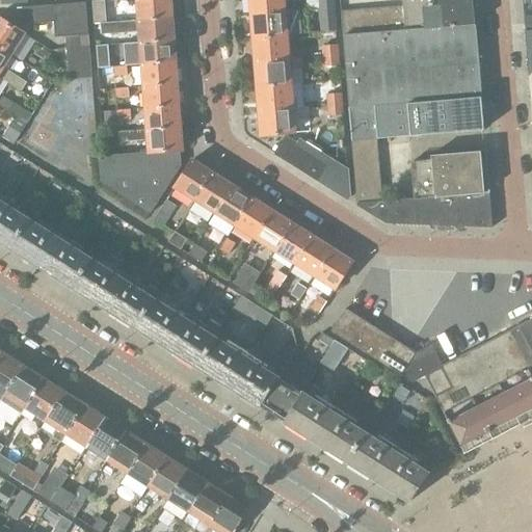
[(135,0),(137,21),(173,19),(170,0),(135,0)]
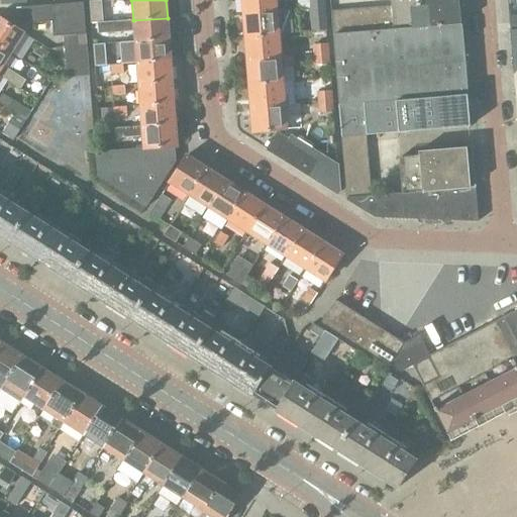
[(275,0),(242,0),(244,13),(277,11),(275,0)]
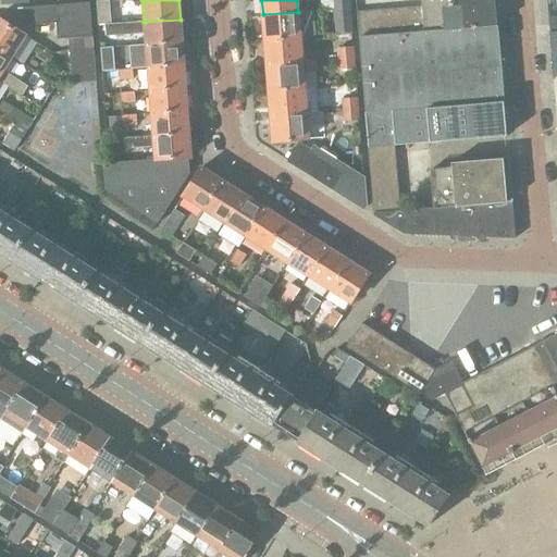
[(349,8),(348,0),(334,0),(335,9),(349,8)]
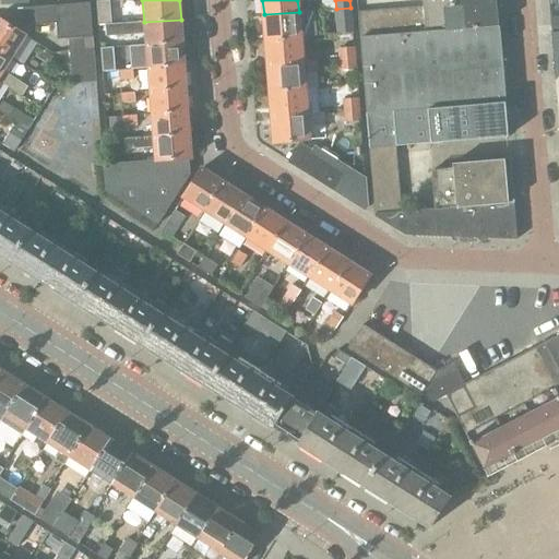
[(383,0),(384,10),(383,10),(385,35),(399,34),(395,0),(383,0)]
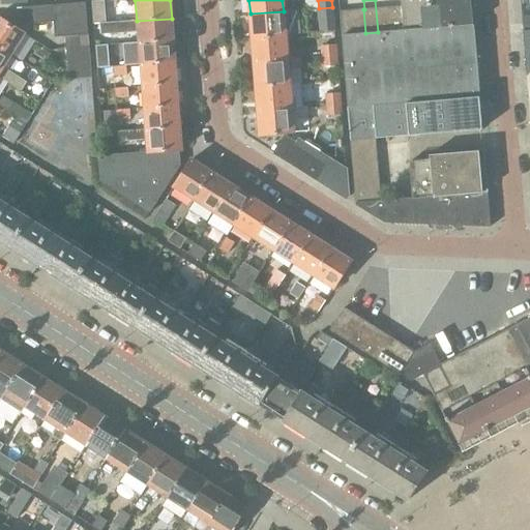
[(386,0),(375,0),(378,32),(390,31),(386,0)]
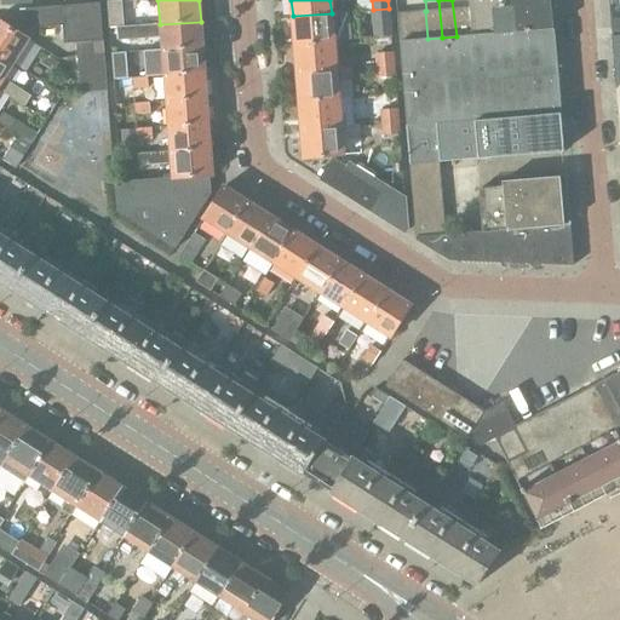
[(470,35),(466,0),(452,0),(457,36),(470,35)]
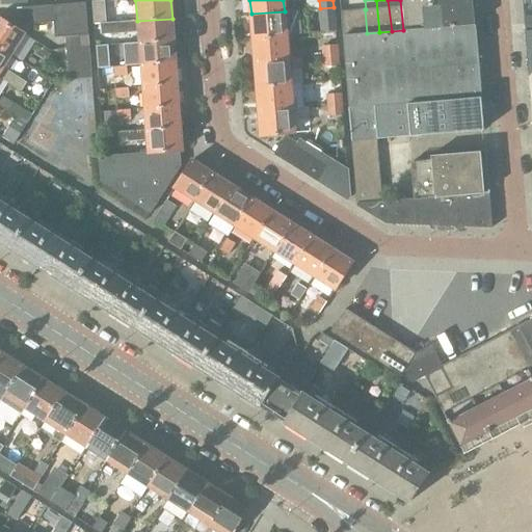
[(400,0),(403,30),(475,24),(472,0),(400,0)]
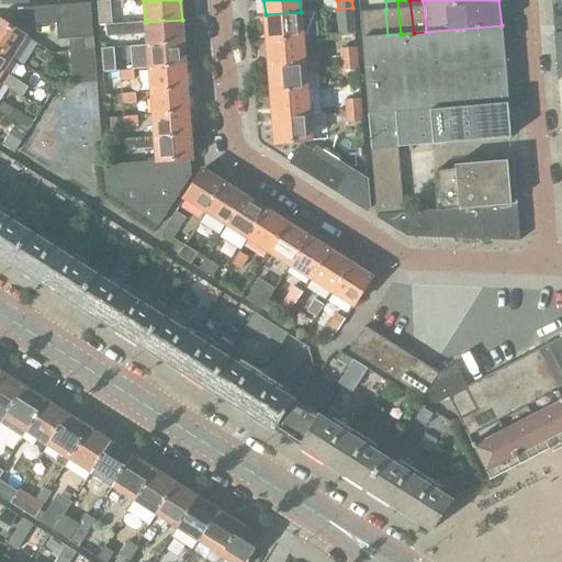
[(561,0),(552,0),(552,1),(553,14),(561,13),(561,0)]
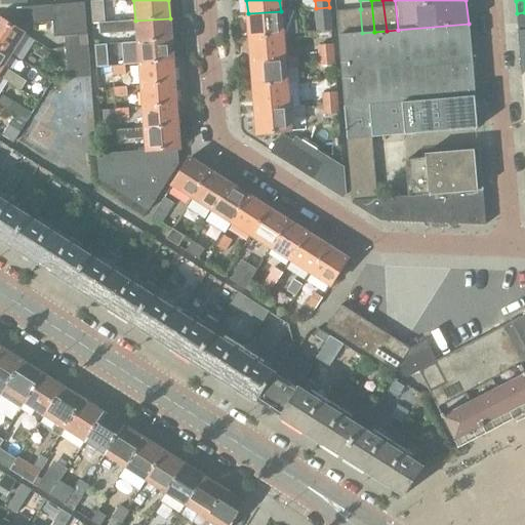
[(91,2),(92,24),(99,23),(105,23),(104,1),(91,2)]
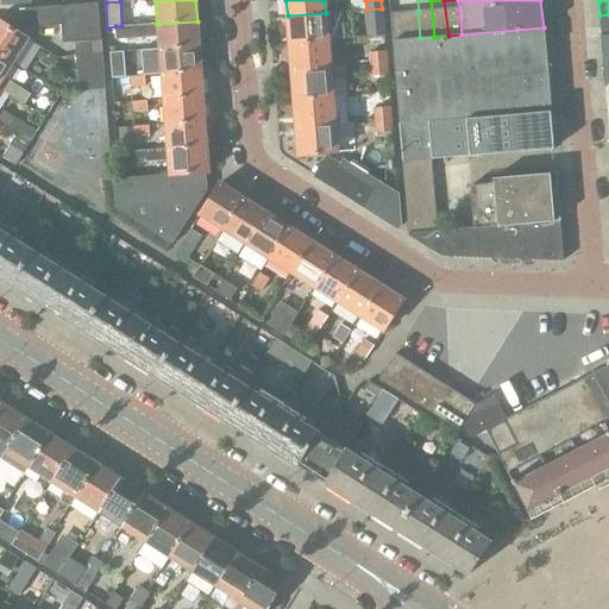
[(52,26),(62,26),(100,23),(99,2),(51,7),(52,26)]
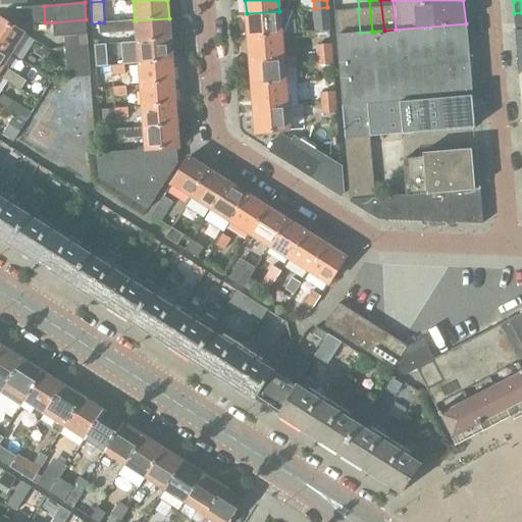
[(45,22),(44,6),(21,7),(22,20),(29,24),(45,22)]
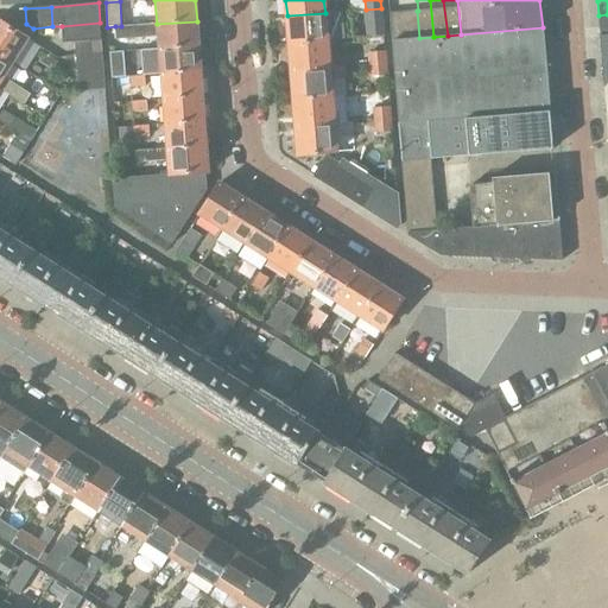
[(381,8),(366,10),(367,21),(382,20),(381,8)]
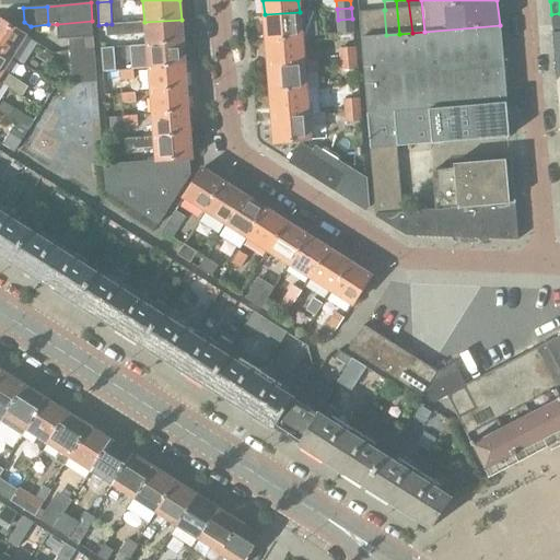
[(374,36),(386,35),(384,10),(372,11),(374,36)]
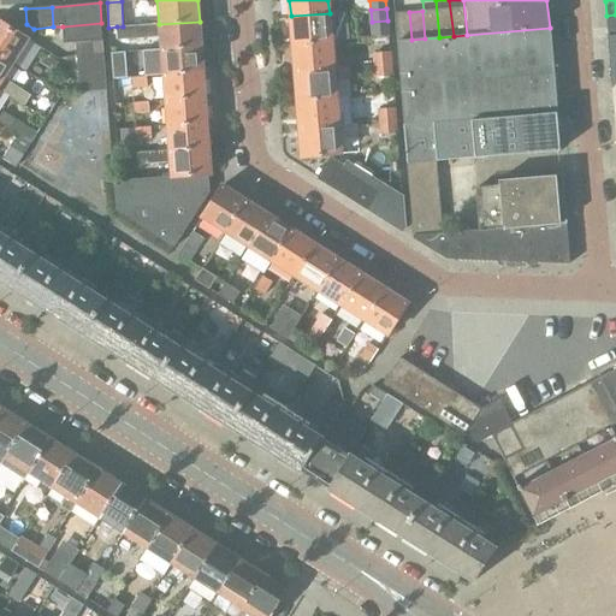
[(409,12),(395,13),(397,41),(400,41),(412,40),(409,12)]
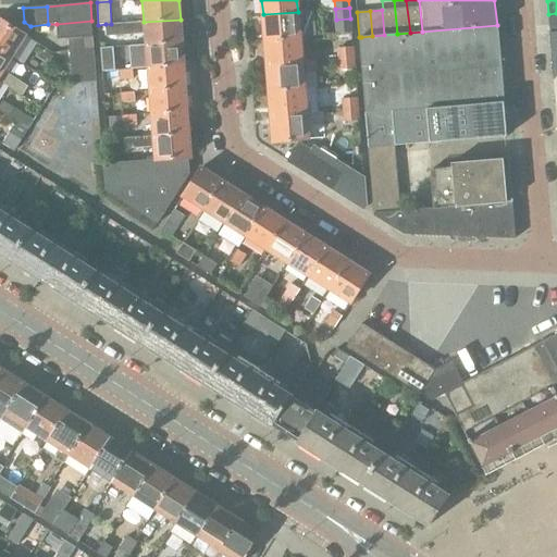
[(298,12),(263,14),(265,40),(300,37),(298,12)]
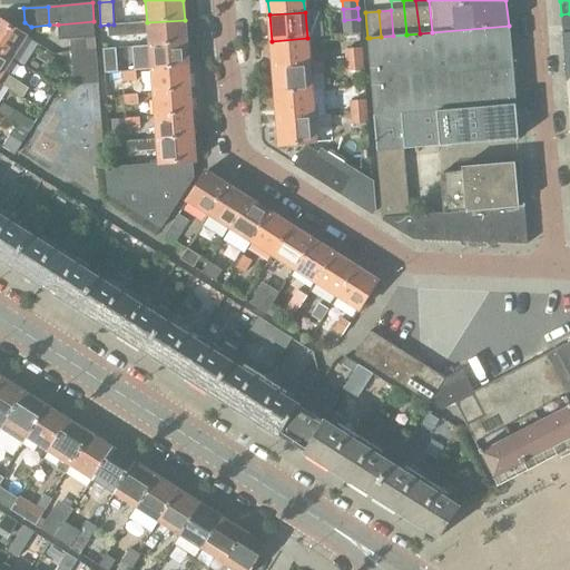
[(37,42),(27,37),(0,19),(0,51),(12,60),(22,66),(37,42)]
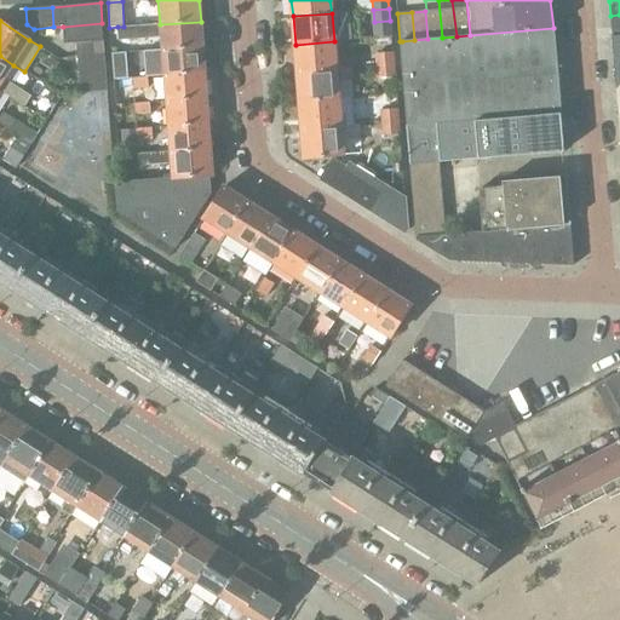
[(162,51),(204,49),(201,22),(160,24),(124,27),(118,27),(119,40),(161,38),(162,51)]
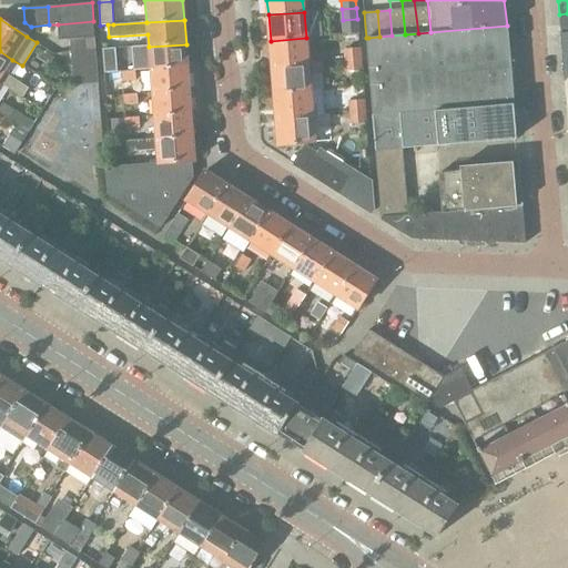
[(93,21),(58,24),(59,40),(71,39),(94,38),(93,21)]
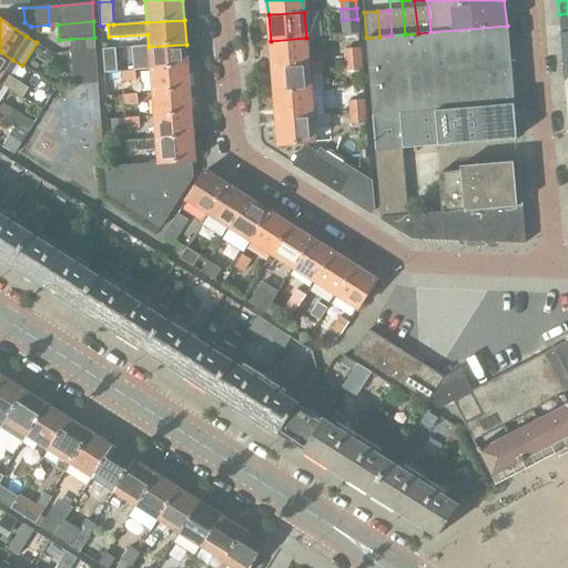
[(379,37),(368,38),(375,114),(405,112),(454,108),(514,103),(507,26),(430,32),(418,33),(405,34),(392,36),(379,37)]
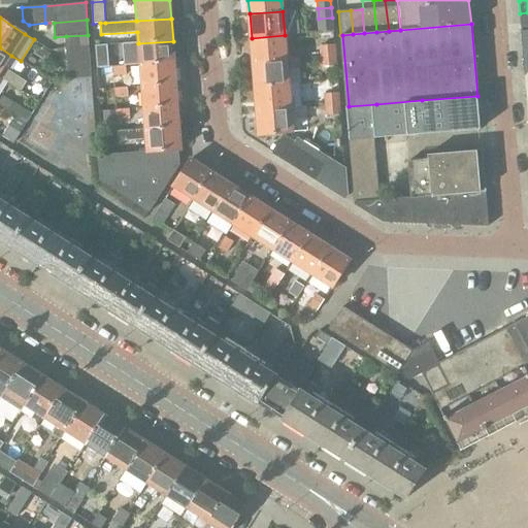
[(66,36),(67,47),(89,45),(88,35),(66,36)]
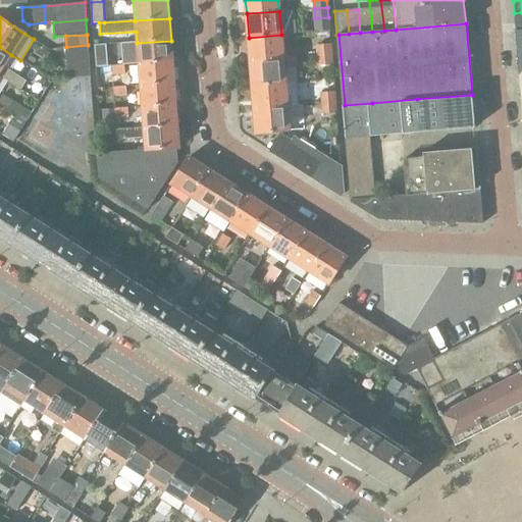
[(281,35),(249,38),(251,62),(282,59),(281,35)]
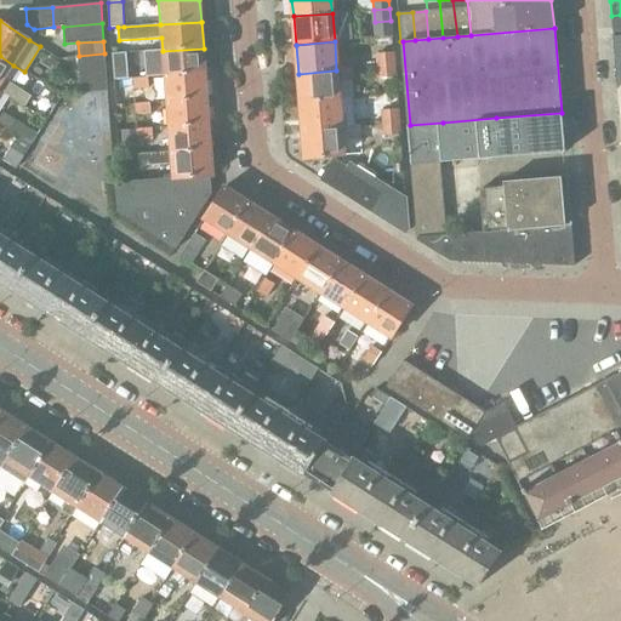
[(165,77),(205,74),(204,49),(163,51),(165,77)]
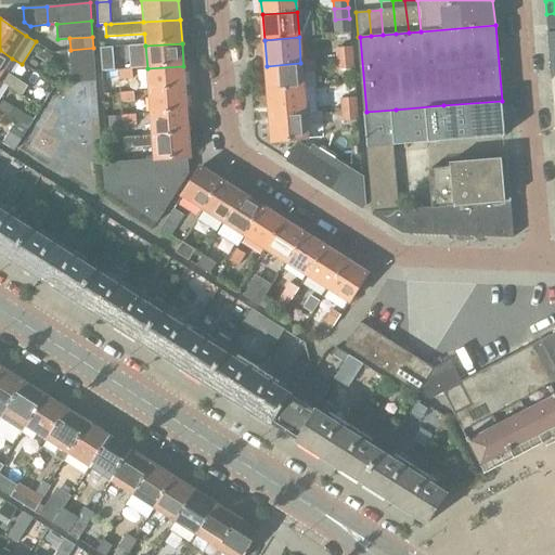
[(93,48),(71,50),(72,61),(94,60),(93,48)]
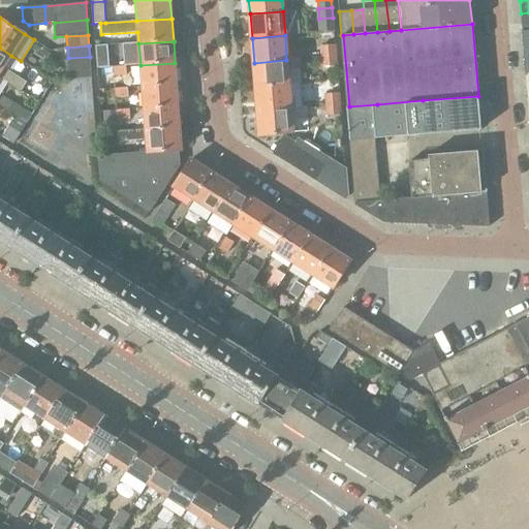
[(106,45),(95,47),(96,68),(109,67),(106,45)]
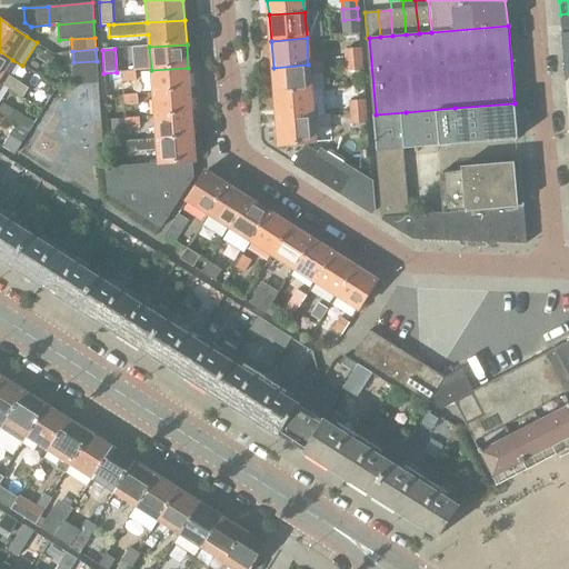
[(346,50),(347,61),(361,60),(360,49),(346,50)]
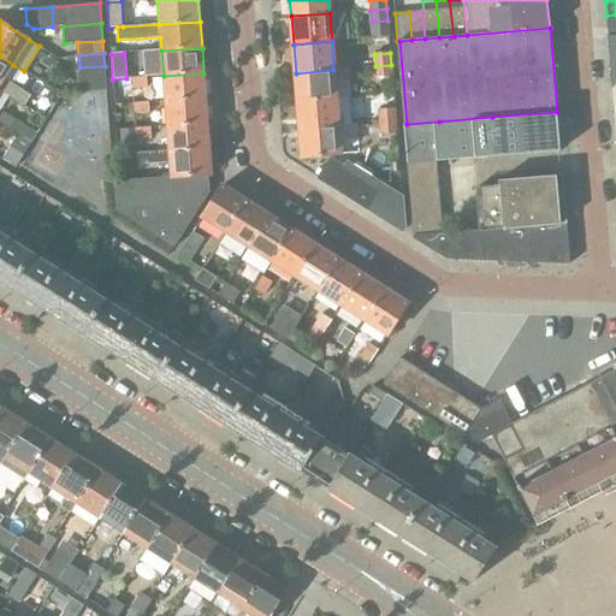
[(13,65),(0,55),(0,89),(25,106),(33,96),(5,78),(13,65)]
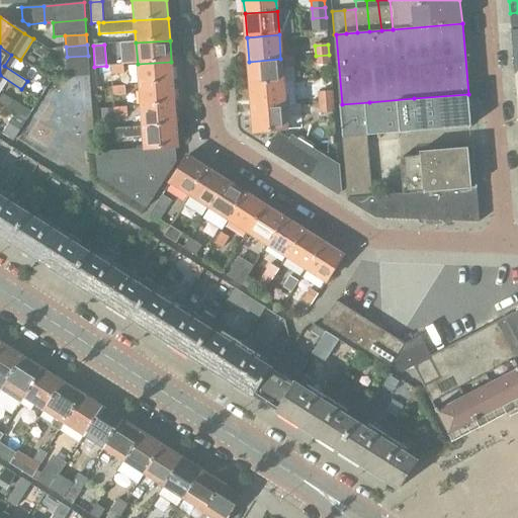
[(329,55),(316,56),(317,69),(330,68),(329,55)]
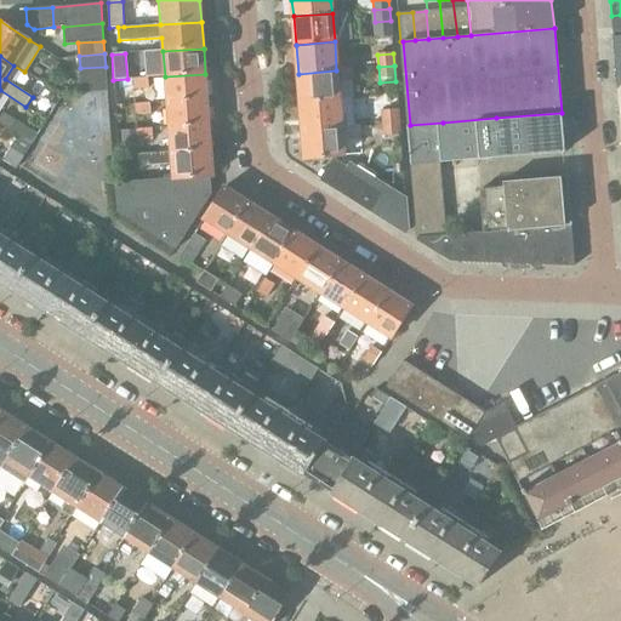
[(36,67),(32,73),(39,77),(43,70),(36,67)]
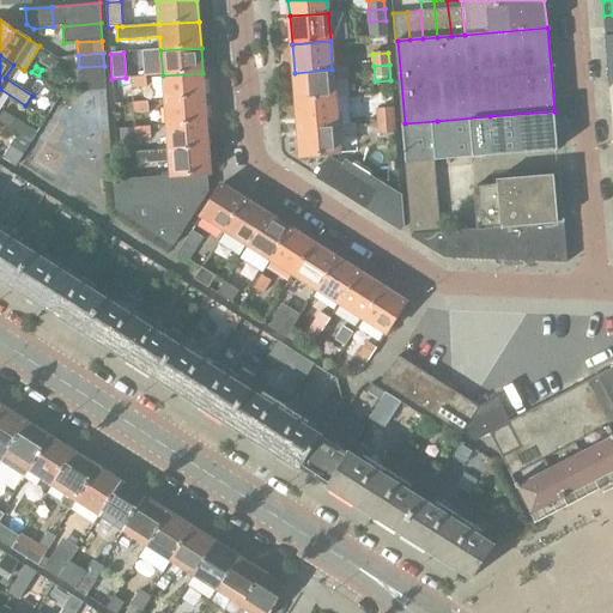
[(79,67),(80,80),(105,78),(104,66),(79,67)]
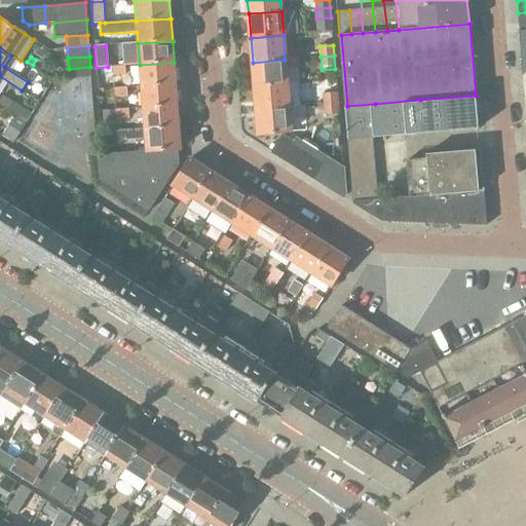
[(299,59),(285,60),(253,63),(254,86),(287,84),(300,83),(299,68),(299,59)]
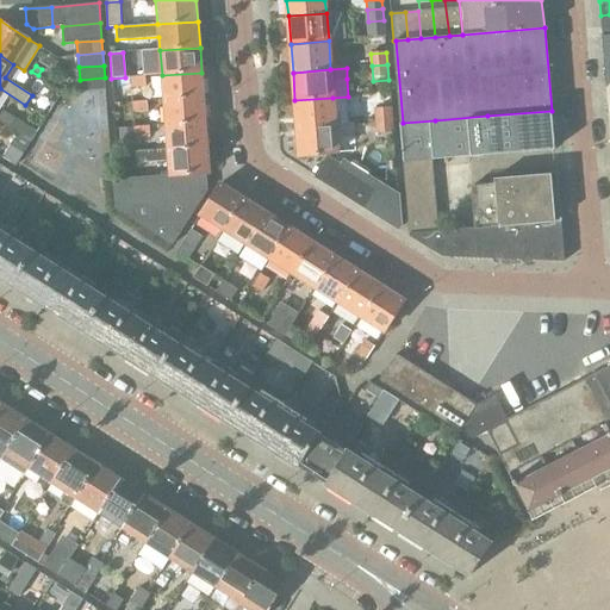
[(163,101),(204,99),(201,73),(162,75),(163,101)]
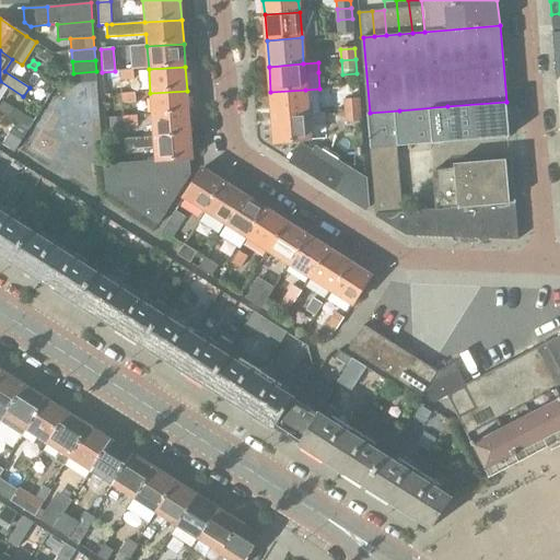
[(96,71),(73,73),(74,85),(96,83),(96,71)]
